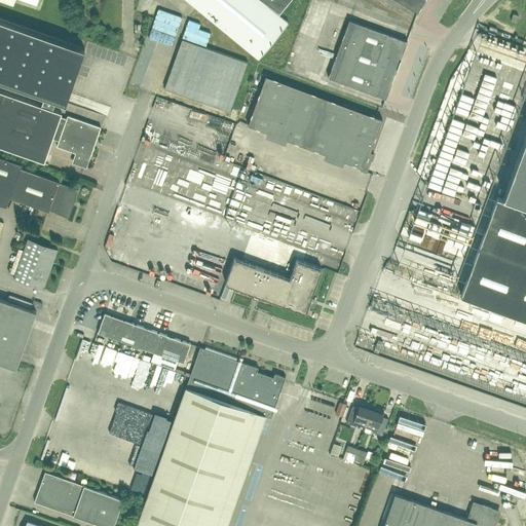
[(290,0),(187,0),(258,58),(288,21),(279,13),(290,0)]
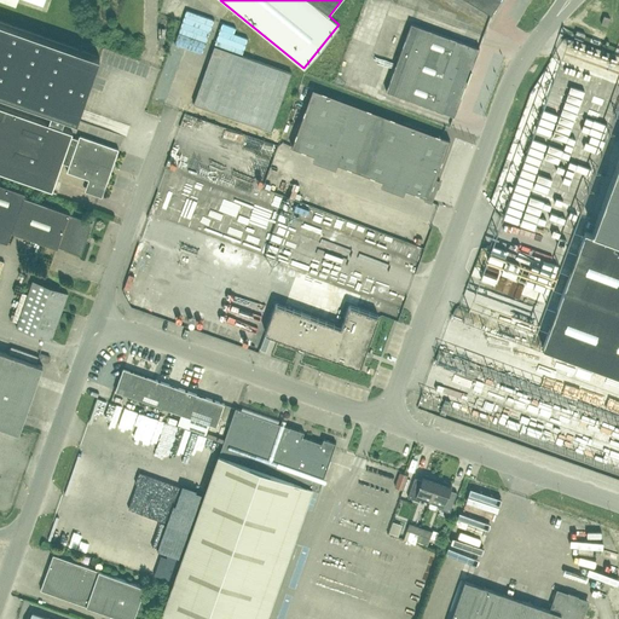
[(498,0),(467,0),(491,15),(498,0)]
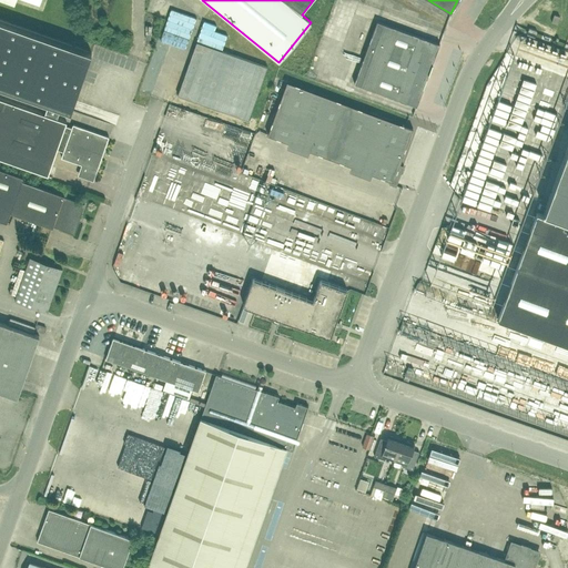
[(44,114),(57,119),(60,108),(71,111),(91,52),(0,20),(0,85),(48,103),(44,114)]
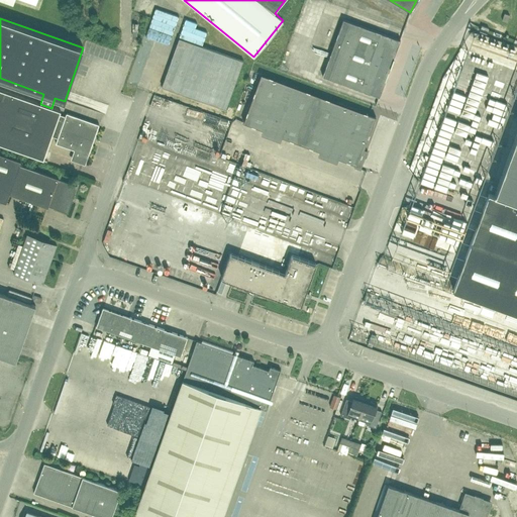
[(400,39),(342,19),(322,76),(379,97),(400,39)]
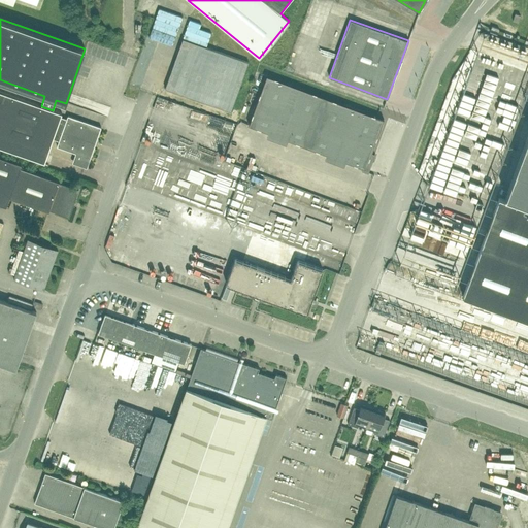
[(248,62),(183,38),(165,88),(230,111),(248,62)]
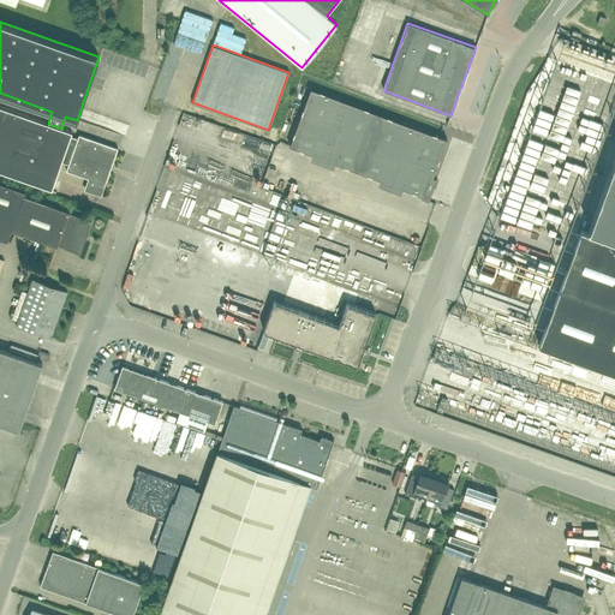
[(551,90),(562,91),(567,64),(557,61),(551,90)]
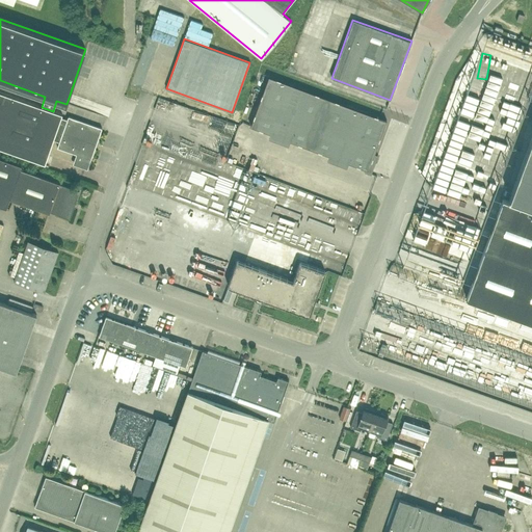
[(499,58),(497,64),(507,68),(509,61),(499,58)]
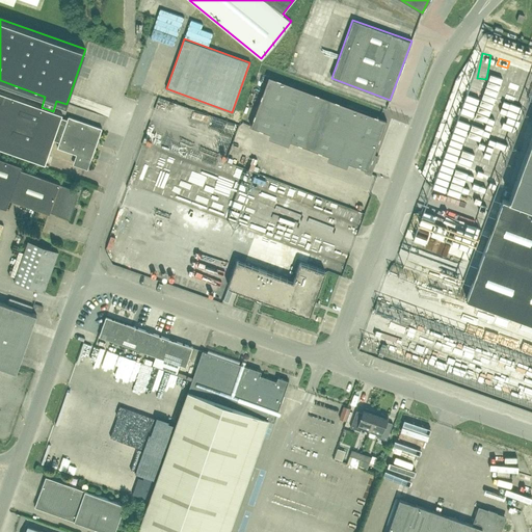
[(504,75),(510,77),(511,76),(515,77),(516,74),(501,69),(501,71),(491,68),(489,73),(503,77),(504,75)]
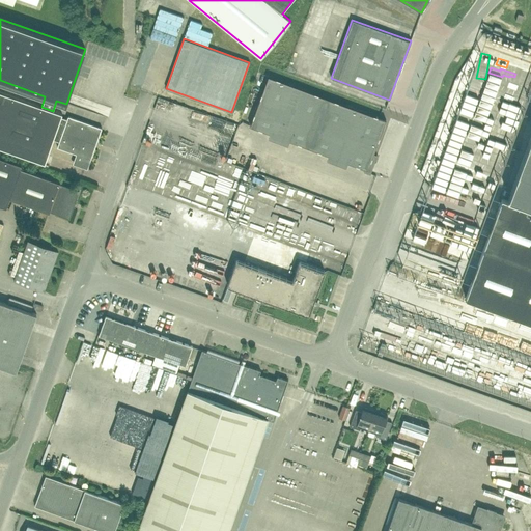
[(385,120),(268,76),(250,126),(367,169),(385,120)]
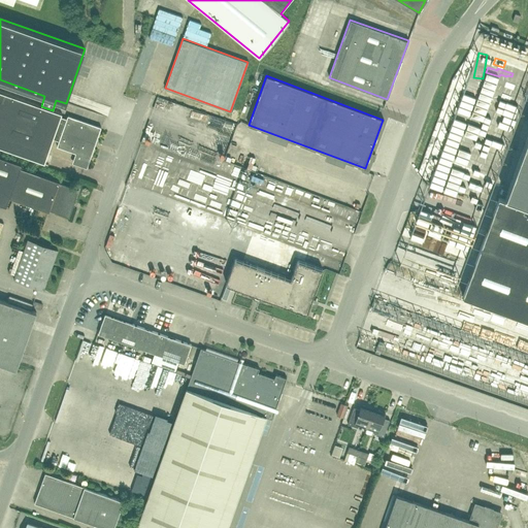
[(41,106),(0,91),(0,146),(44,163),(53,139),(58,141),(57,146),(76,153),(73,162),(87,167),(100,127),(67,116),(66,119),(60,117),(62,113),(53,110),(41,106)]
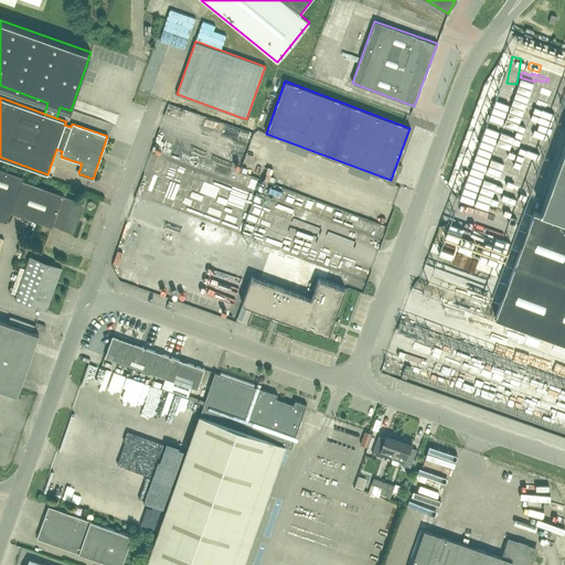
[(564,141),(540,212),(533,210),(494,316),(564,342),(564,141)]
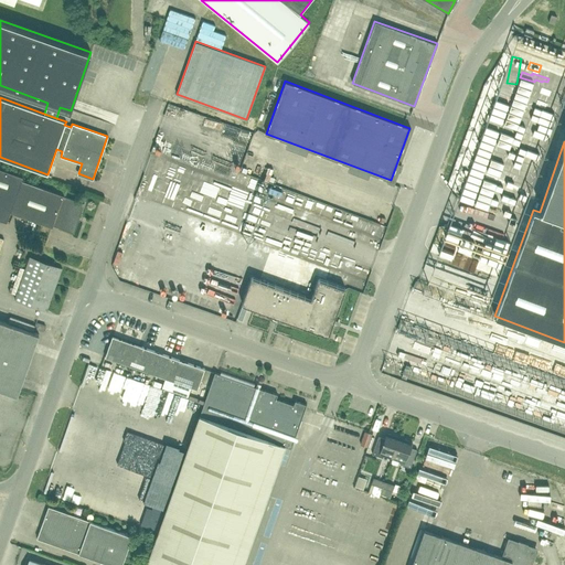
[(180,144),(178,161),(191,163),(194,147),(180,144)]
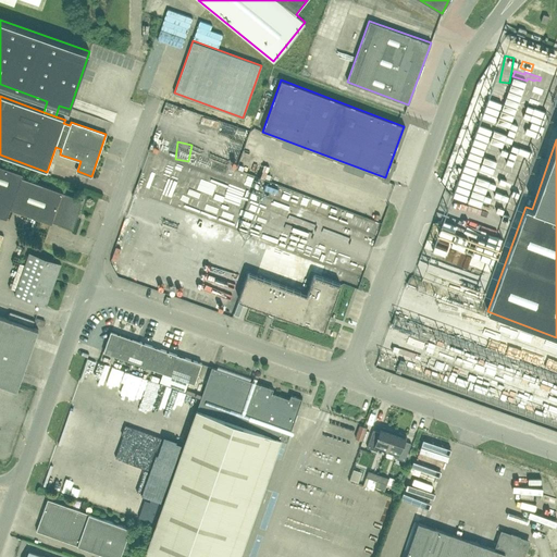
[(22,173),(0,164),(0,215),(5,218),(10,208),(51,223),(51,222),(72,230),(83,200),(62,193),(62,192),(21,176),(22,173)]
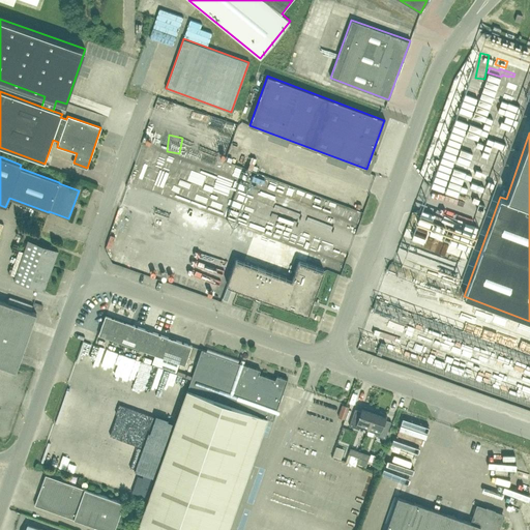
[(248,202),(255,204),(259,192),(253,189),(248,202)]
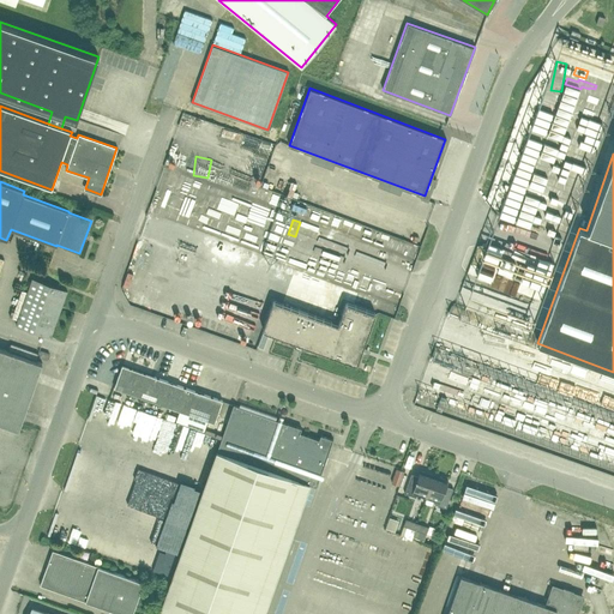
[(308,253),(313,241),(305,239),(301,250),(308,253)]
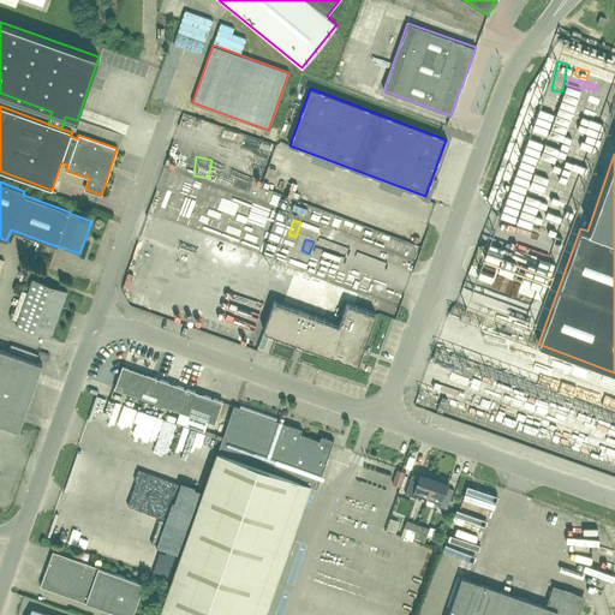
[(290,243),(285,261),(293,263),(298,245),(290,243)]
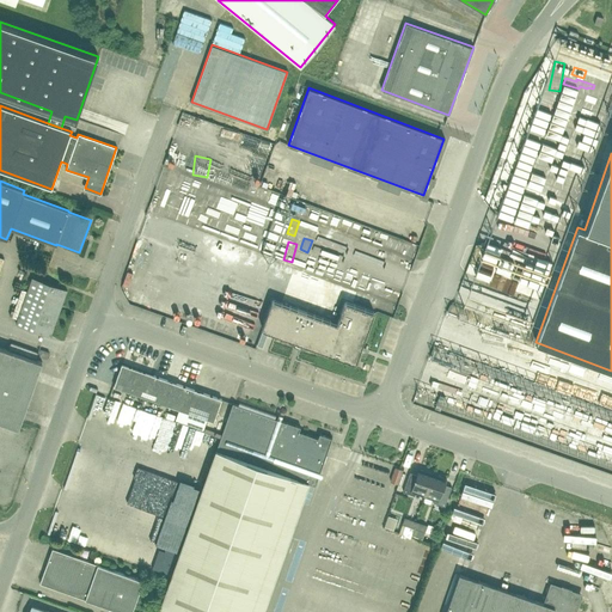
[(304,267),(307,254),(300,251),(297,264),(304,267)]
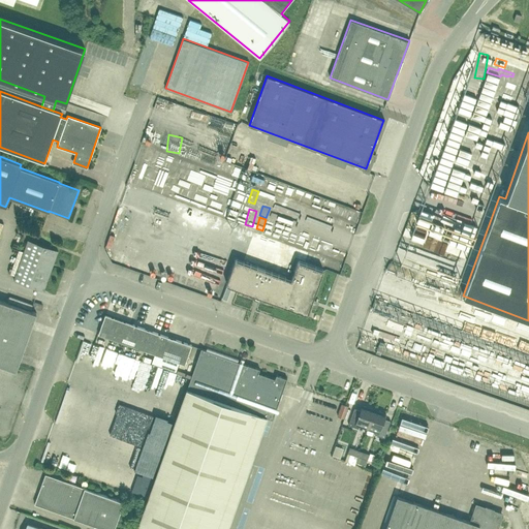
[(416,228),(414,239),(423,241),(425,230),(416,228)]
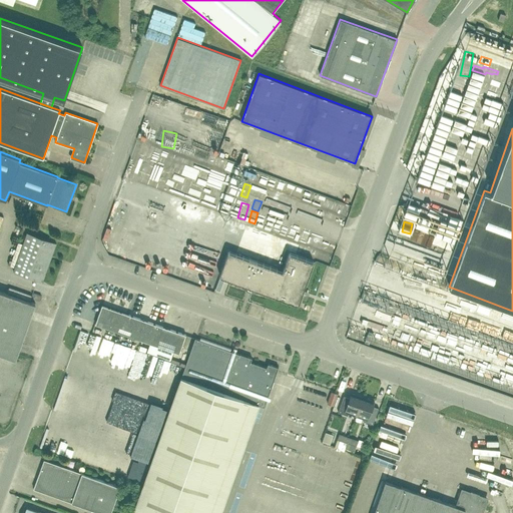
[(278,222),(275,229),(294,237),(297,230),(278,222)]
